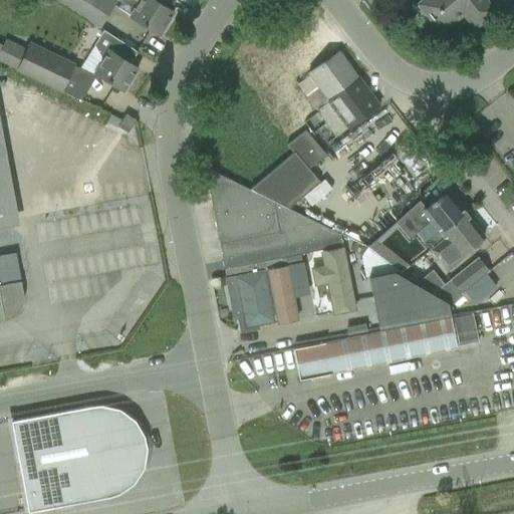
[(54,0),(99,28),(116,0),(54,0)]
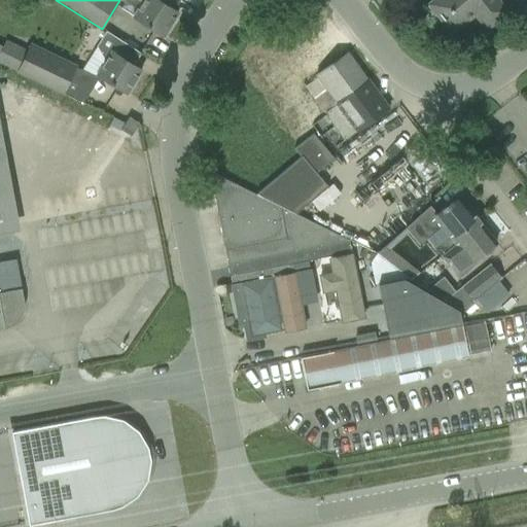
[(163,36),(177,13),(169,8),(174,0),(134,0),(141,4),(132,18),(163,36)]
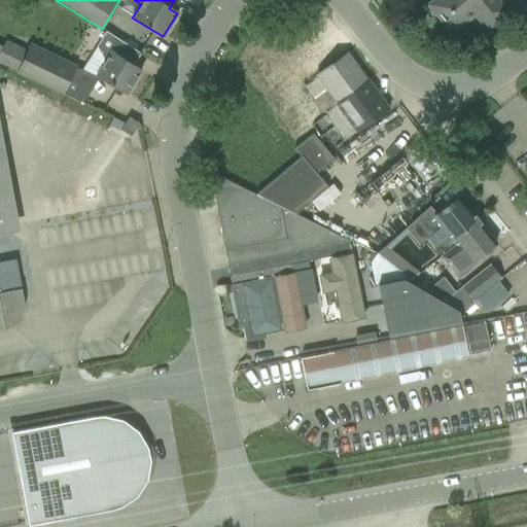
[(432,0),(427,4),(451,34),(475,15),(486,30),(507,12),(496,0),(432,0)]
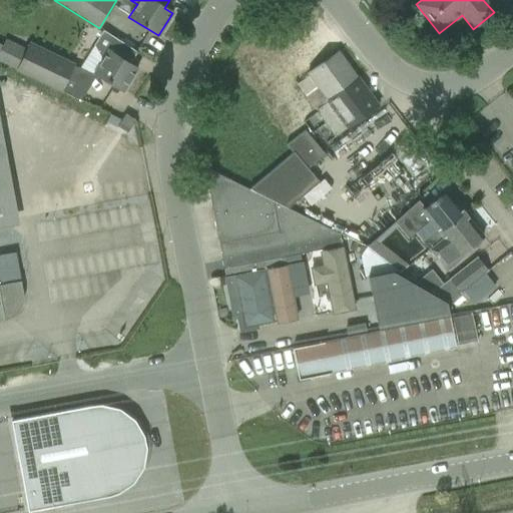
[(123,91),(137,69),(129,64),(136,52),(102,30),(93,45),(101,60),(93,72),(123,91)]
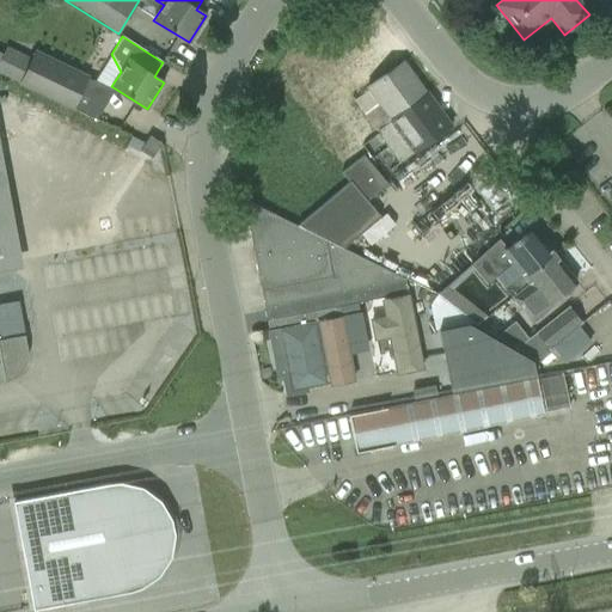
[(2,55),(0,59),(0,74),(18,84),(71,109),(73,105),(79,92),(85,78),(35,54),(30,62),(5,49),(2,55)]
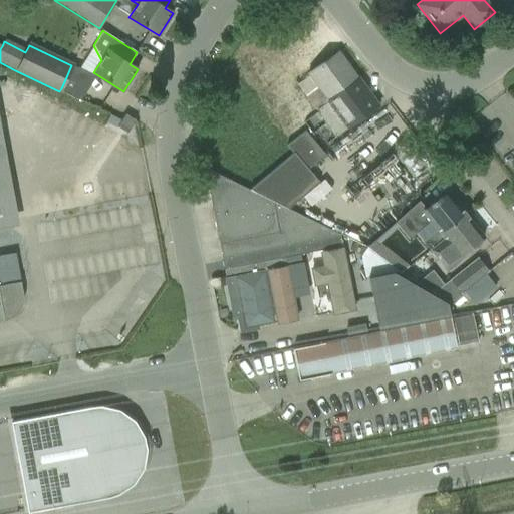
[(309,75),(297,84),(306,97),(316,110),(328,101),(328,100),(357,78),(338,53),(309,74),(309,75)]
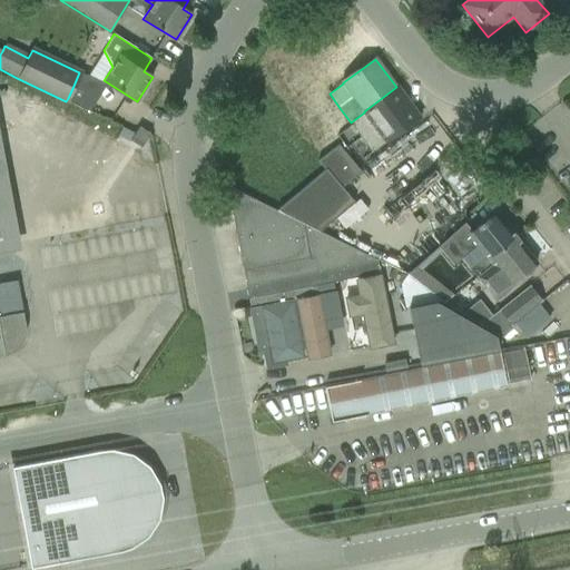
[(364,112),(351,123),(352,124),(351,125),(371,151),(401,130),(419,118),(396,87),(364,111),(364,112)]
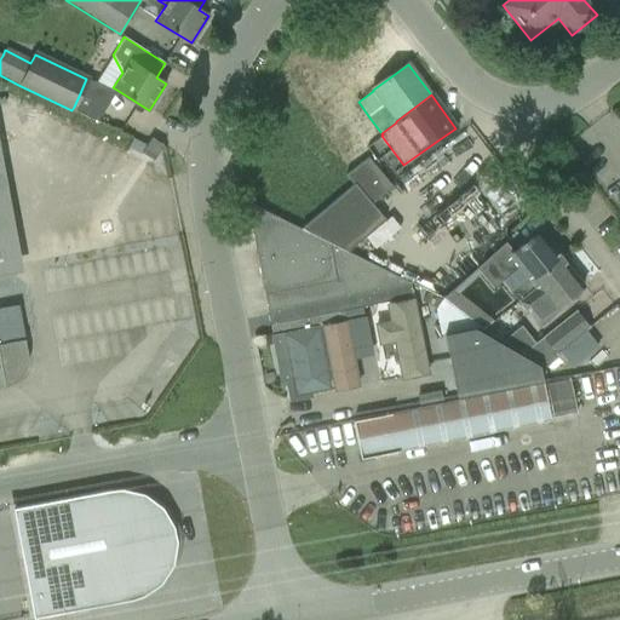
[(154,161),(155,158),(164,145),(150,138),(142,154),(154,161)]
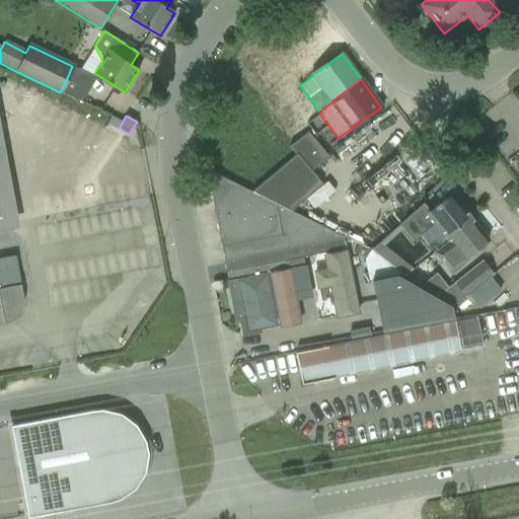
[(295,155),(251,192),(291,211),(323,183),(311,170),(328,156),(307,133),(289,147),(295,155)]
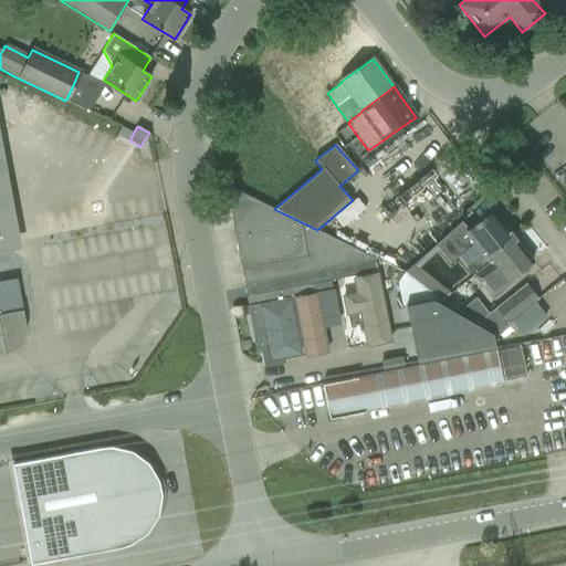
[(244,284),(308,272),(331,268),(375,259),(374,258),(317,230),(274,209),(224,185),(244,284)]
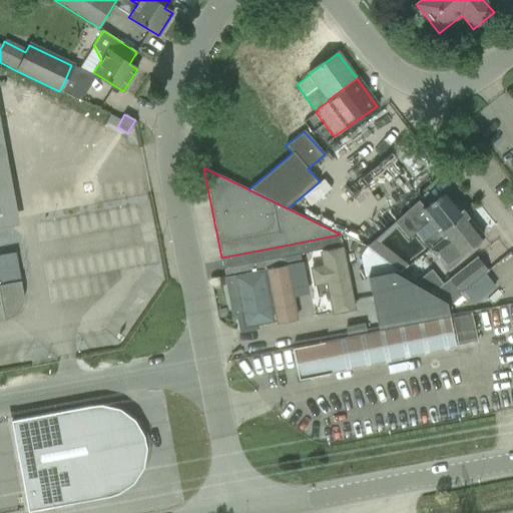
[(464,213),(447,191),(425,209),(418,201),(394,222),(408,238),(429,221),(436,229),(423,240),(426,245),(430,242),(434,246),(444,238),(440,233),(464,213)]
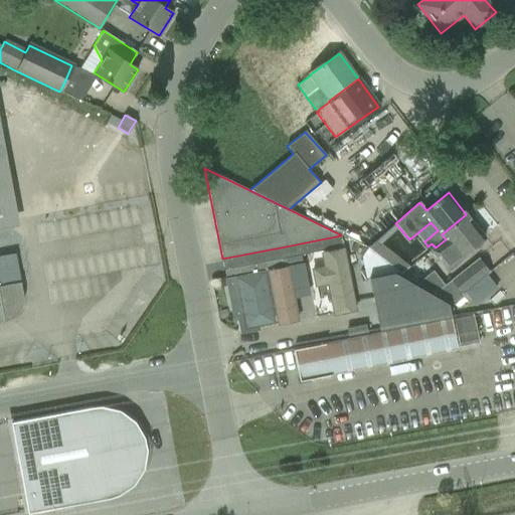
[(460,256),(484,236),(466,214),(442,234),(446,239),(436,247),(432,243),(427,246),(432,250),(448,271),(463,259),(460,256)]
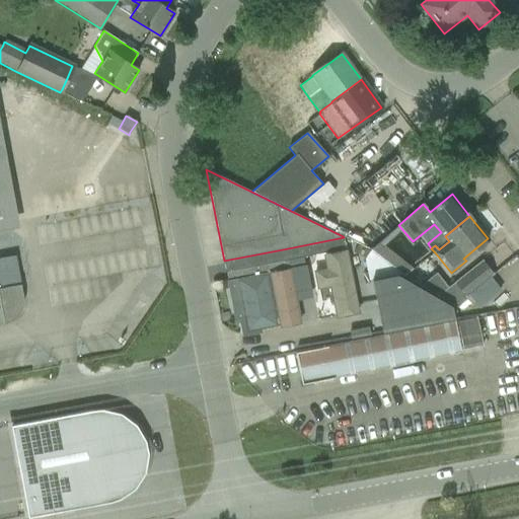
[(344,237),(303,245),(306,257),(346,249),(344,237)]
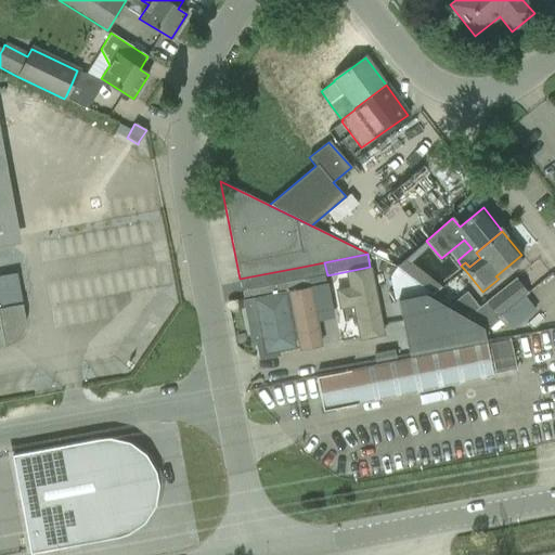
[(302,267),(240,279),(242,293),(305,280),(327,275),(324,262),(302,267)]
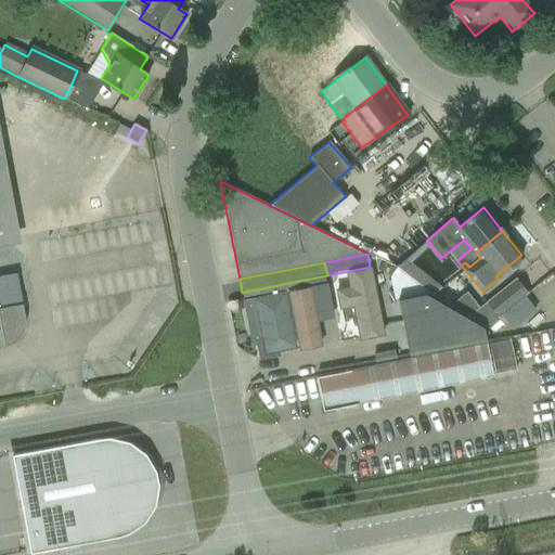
[(337,304),(349,301),(356,334),(371,331),(359,270),(343,273),(345,282),(334,284),(337,304)]
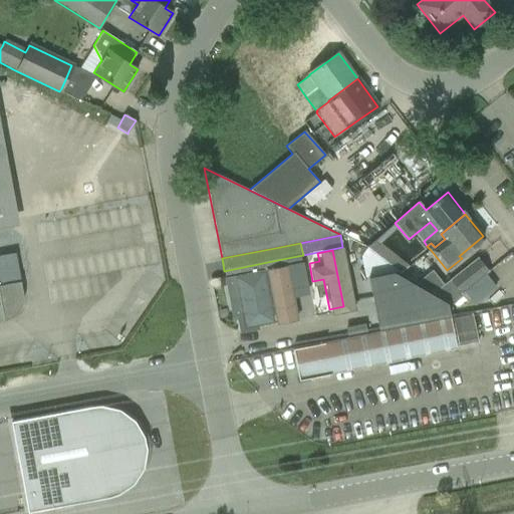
[(0,319),(2,319),(3,320),(4,320),(3,319),(6,318),(8,317),(11,315),(13,314),(15,312),(17,310),(18,308),(19,306),(20,303),(21,301),(22,298),(22,295),(22,293),(21,290),(21,288),(20,285),(19,283),(20,282),(15,253),(0,255),(0,319)]
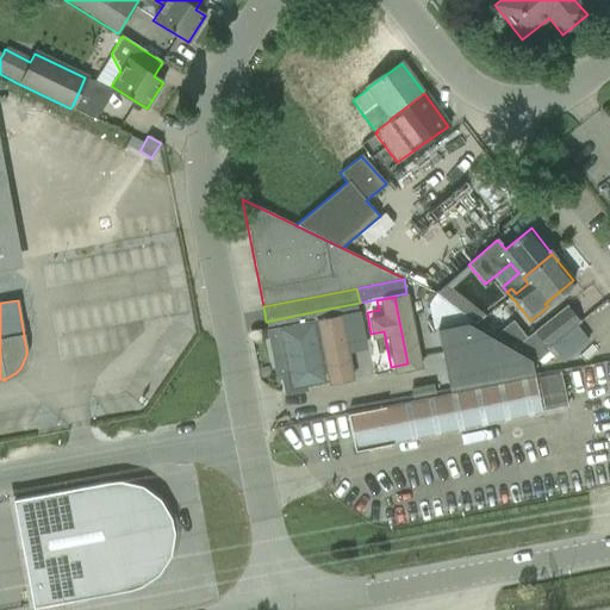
[(537,361),(548,352),(546,349),(580,323),(566,305),(533,332),(514,348),(537,361)]
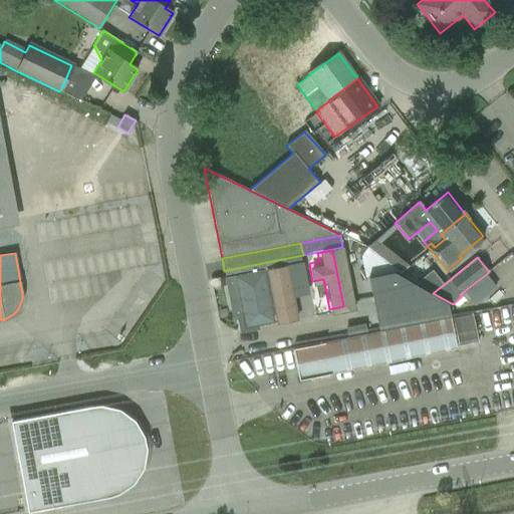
[(225,278),(224,278),(224,279),(232,320),(238,319),(240,331),(257,328),(256,324),(273,321),(263,273),(283,268),(282,259),(224,271),(225,278)]
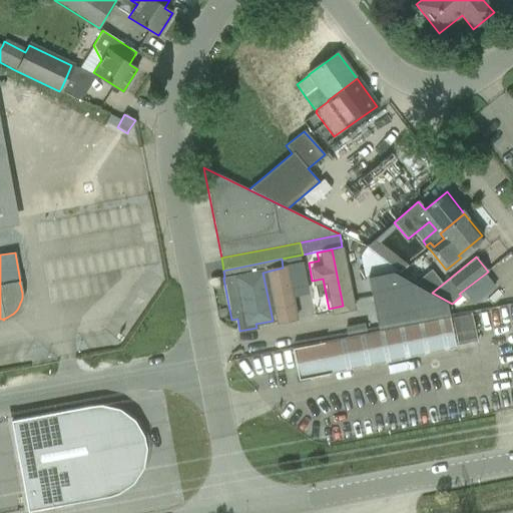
[(393,272),(367,277),(378,331),(449,316),(446,303),(393,272)]
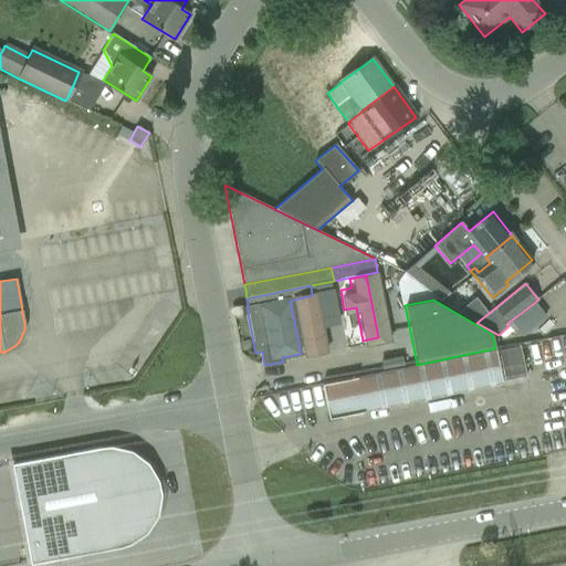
[(328,419),(502,384),(495,349),(490,350),(463,356),(449,358),(397,369),(383,371),(322,385),(328,419)]
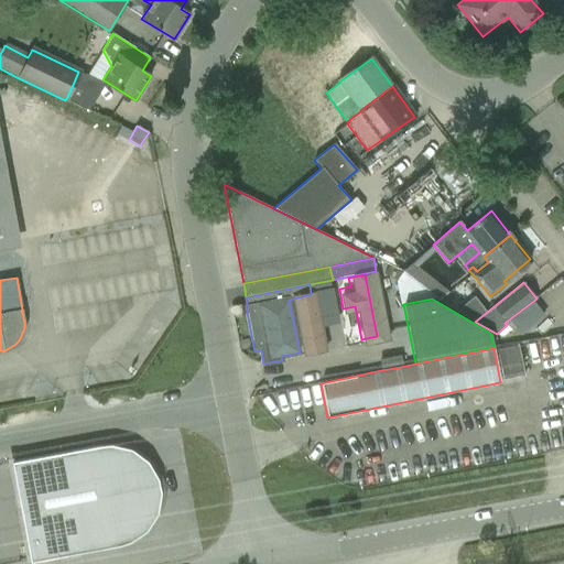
[(100,446),(11,463),(30,562),(119,545),(129,543),(145,531),(158,513),(161,494),(158,479),(148,462),(131,449),(110,445),(100,446)]
